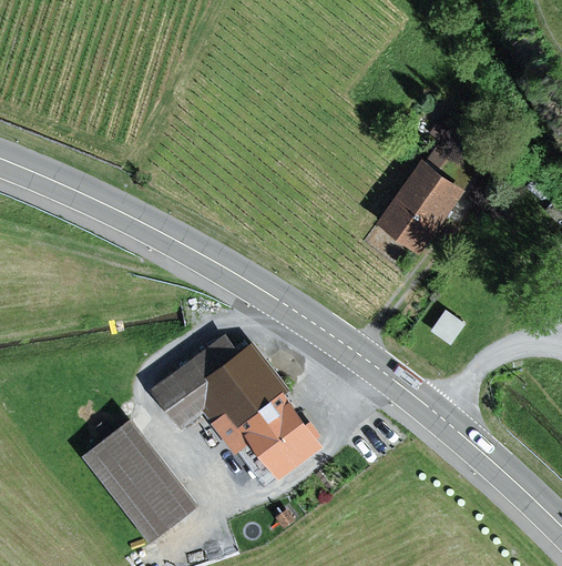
[(426,134),(446,149),(459,130),(439,115),(426,134)]
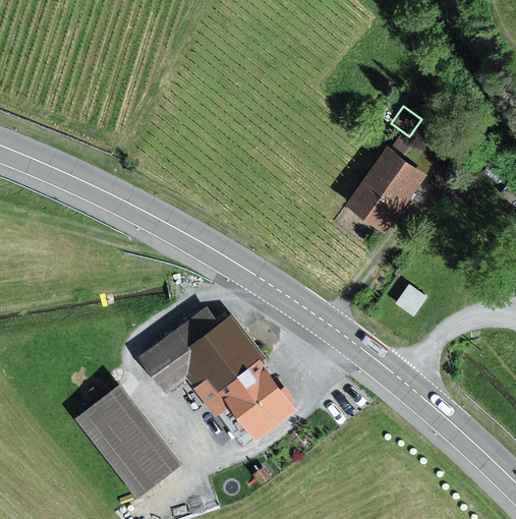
[(415,145),(395,130),(343,204),(384,232),(442,150),(421,135),(415,145)]
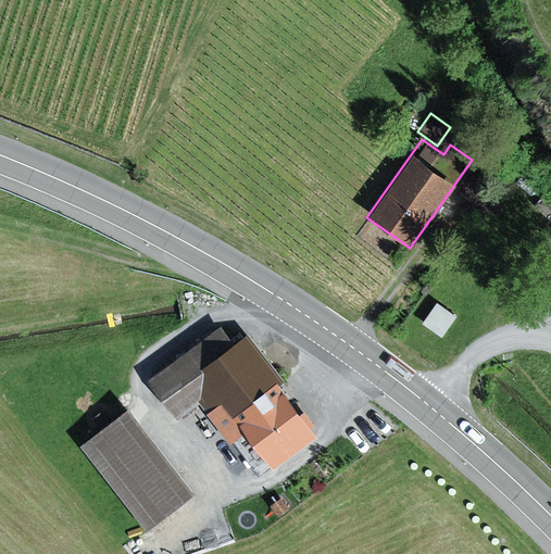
[(454,322),(434,306),(418,328),(439,343),(454,322)]
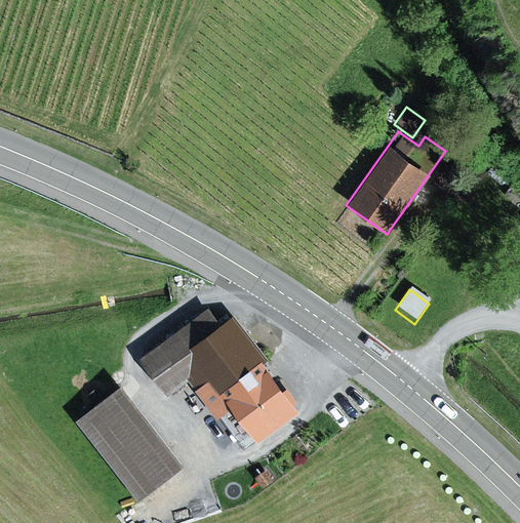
[(220,323),(207,307),(136,360),(165,397),(186,380),(215,419),(231,408),(252,437),(258,433),(261,437),(288,415),(286,412),(293,407),(262,364),(268,360),(232,314),(220,323)]
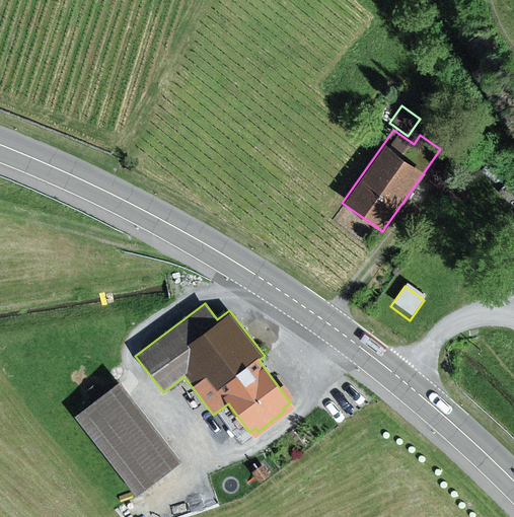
[(119,382),(74,418),(136,497),(180,462),(119,382)]
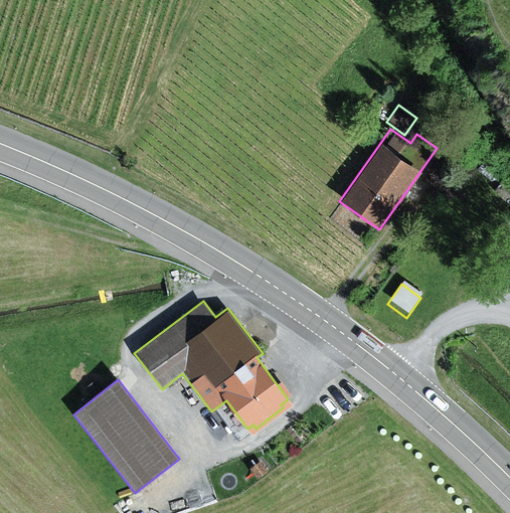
All buildings are outlined.
